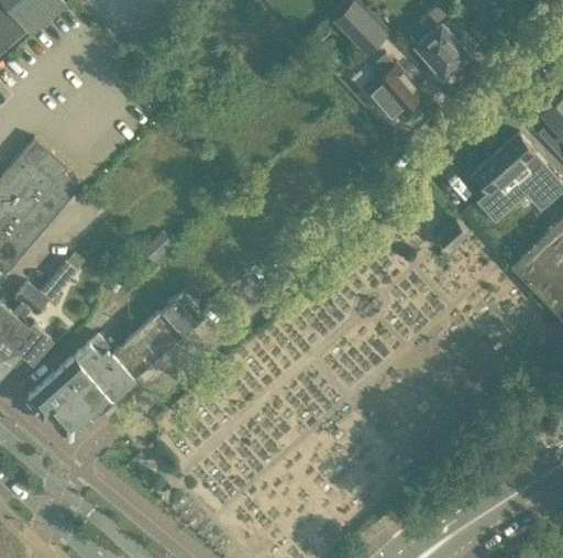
[(0,0),(0,55),(26,33),(31,39),(66,8),(58,0),(0,0)]
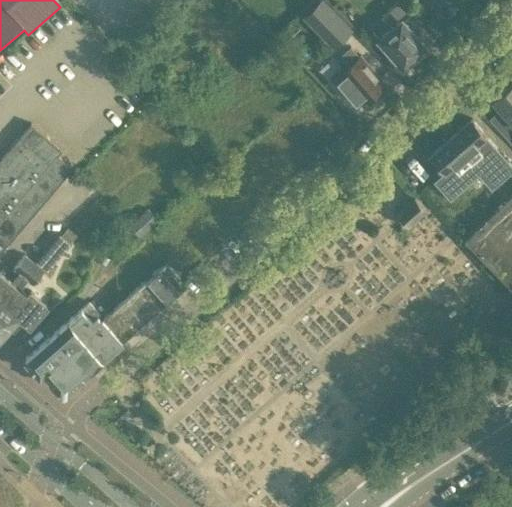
[(423,0),(415,8),(424,18),(434,9),(426,0),(423,0)]
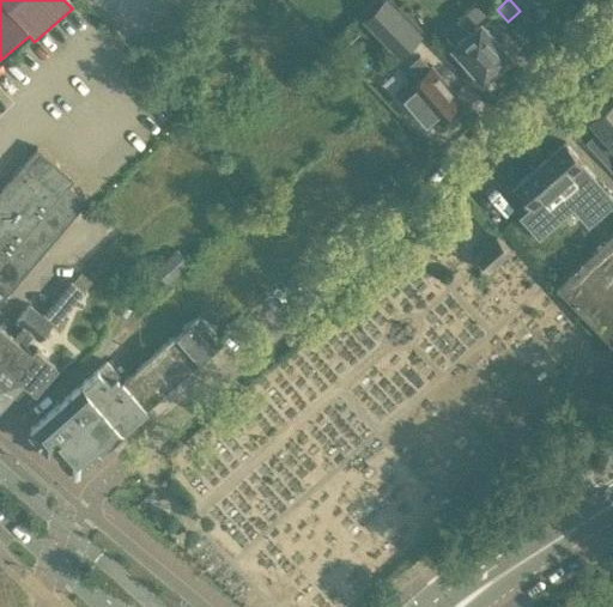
[(477,4),(456,22),(467,35),(448,50),(481,87),(513,60),(483,25),(490,19),(477,4)]
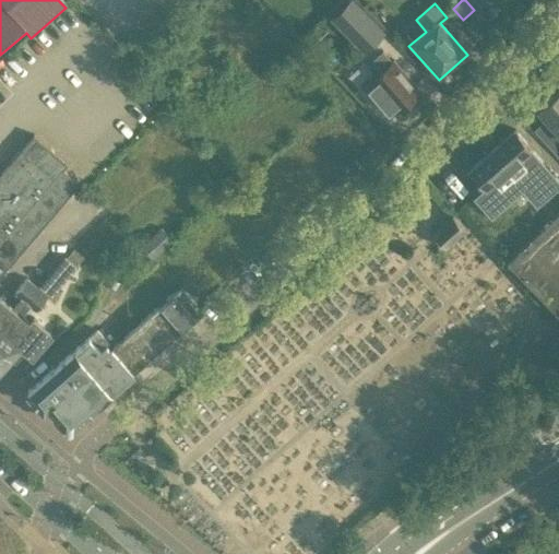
[(364,56),(382,37),(351,4),(332,23),(364,56)]
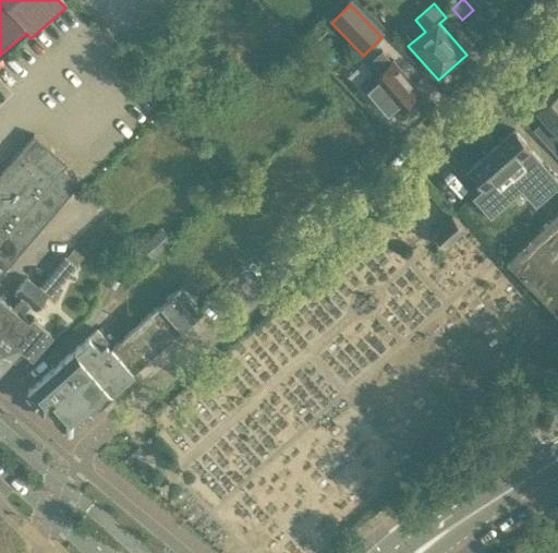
[(373,62),(380,71),(367,82),(396,115),(420,93),(391,61),(389,63),(381,55),(373,62)]
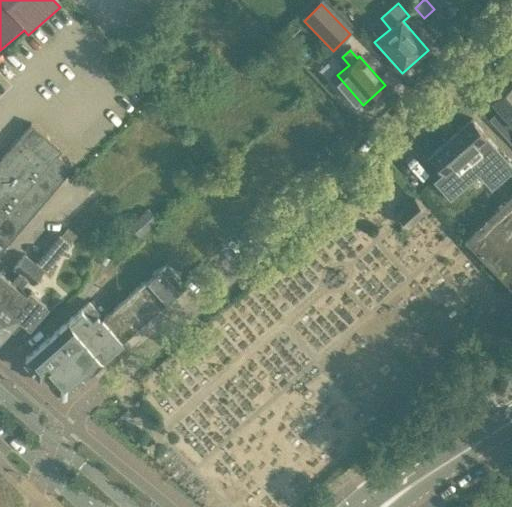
[(511,87),(493,104),(511,125),(511,87)]
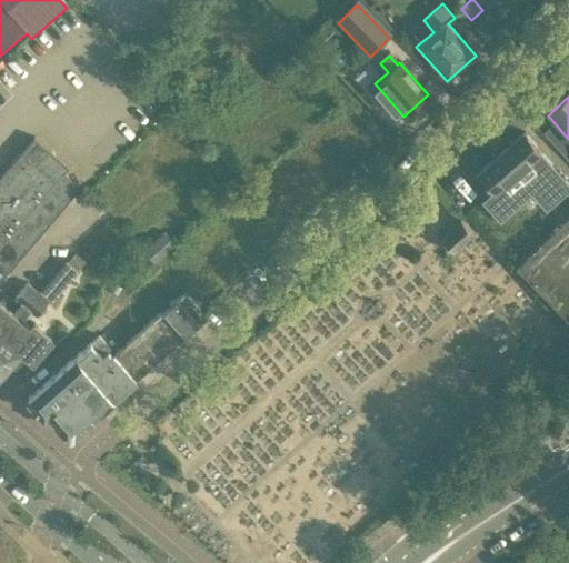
[(540,156),(525,137),(478,177),(493,194),(483,203),(499,222),(533,193),(547,210),(568,190),(568,189),(540,156)]
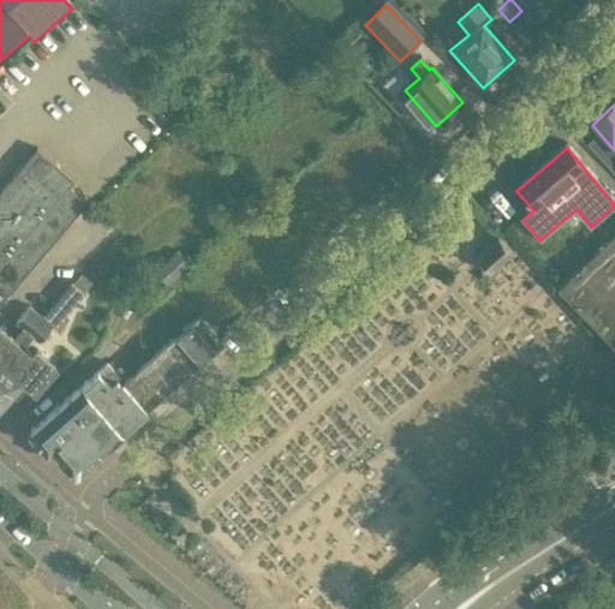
[(0,311),(6,305),(4,303),(85,206),(67,190),(73,183),(37,151),(0,195),(0,311)]
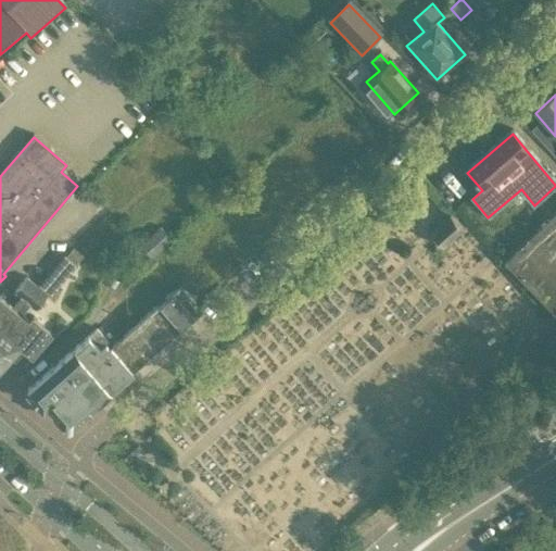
[(555,316),(555,214),(505,265),(555,316)]
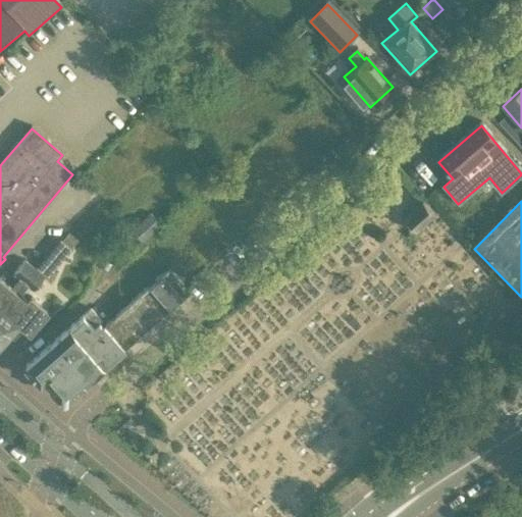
[(403,218),(415,236),(434,219),(421,203),(403,218)]
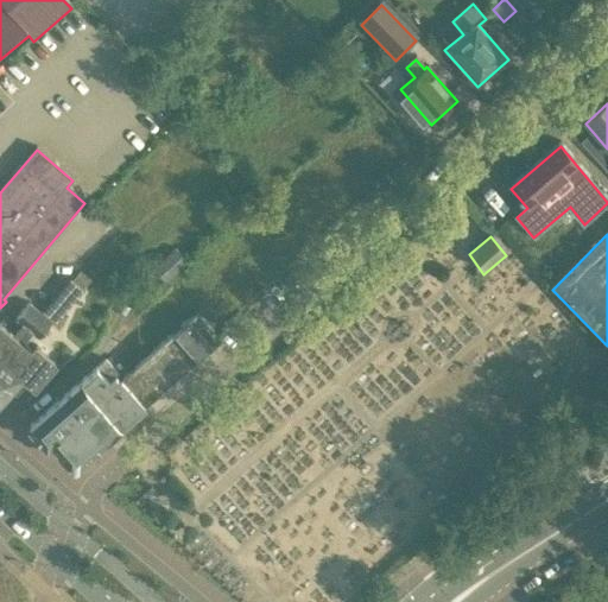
[(188,267),(175,253),(154,270),(168,285),(188,267)]
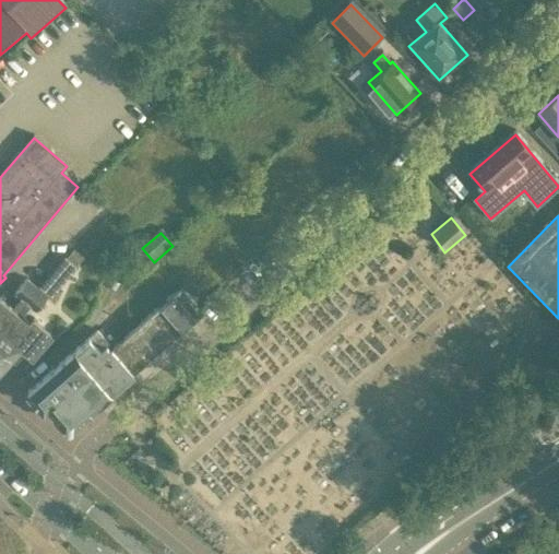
[(78,271),(64,259),(38,291),(26,282),(14,297),(20,302),(12,310),(0,299),(0,370),(2,370),(11,362),(15,365),(25,353),(32,360),(51,337),(33,320),(28,325),(22,318),(30,310),(35,315),(48,299),(51,302),(78,271)]
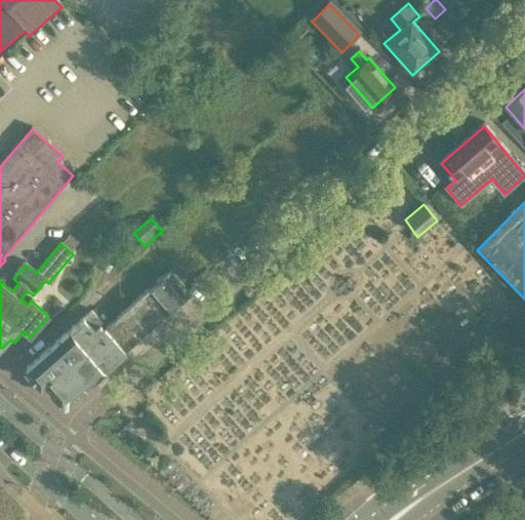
[(107,330),(92,315),(27,371),(42,389),(46,385),(61,402),(63,403),(65,404),(67,404),(68,404),(70,403),(127,354),(126,353),(192,296),(172,274),(107,330)]
